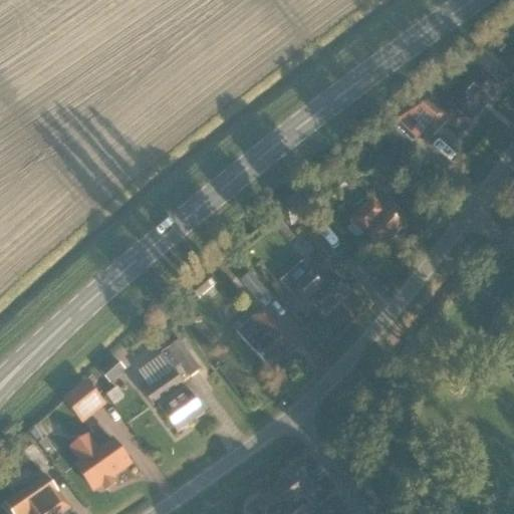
[(443,120),(453,108),(470,123),(499,88),(475,68),(449,100),(444,96),(455,83),(446,76),(435,89),(438,91),(432,97),(431,95),(418,111),(412,105),(397,124),(419,143),(428,132),(433,137),(445,122),(443,120)]
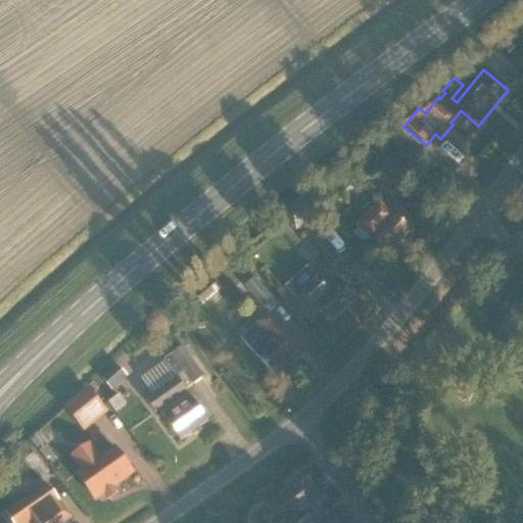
[(390,168),(379,178),(388,188),(399,177),(390,168)]
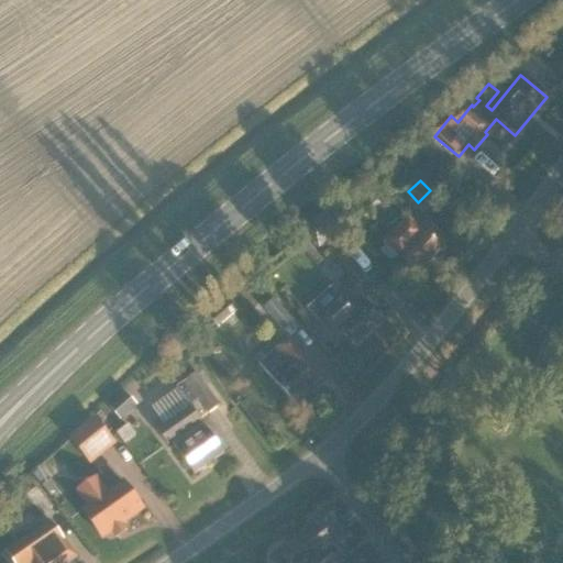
[(343,219),(354,230),(359,225),(349,213),(343,219)]
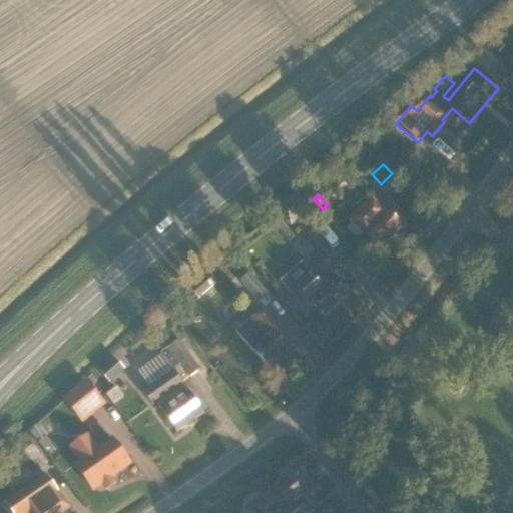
[(353,227),(379,252),(408,222),(387,202),(380,209),(375,204),(353,227)]
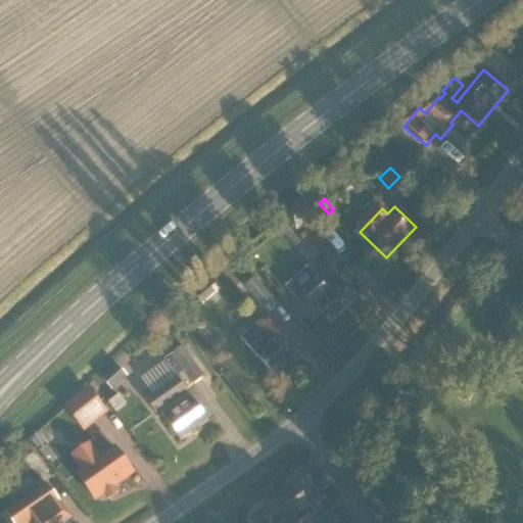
[(295,297),(296,298),(295,299),(308,314),(314,308),(329,324),(357,297),(339,280),(334,284),(323,273),(317,279),(318,277),(295,297)]
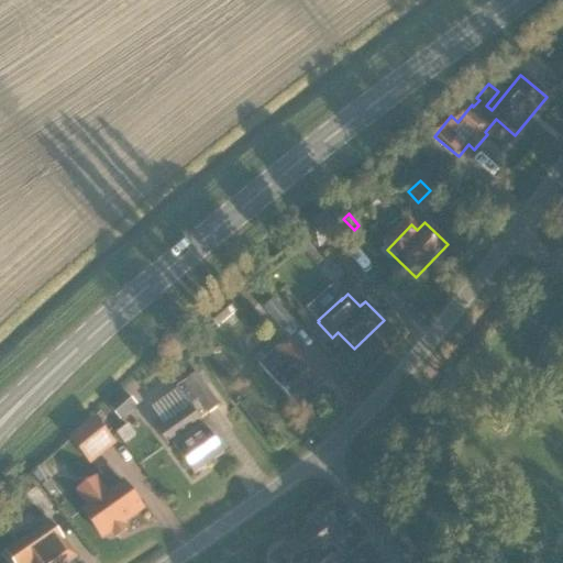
[(275,299),(264,309),(284,332),(285,332),(290,338),(299,330),(294,324),(295,323),(275,299)]
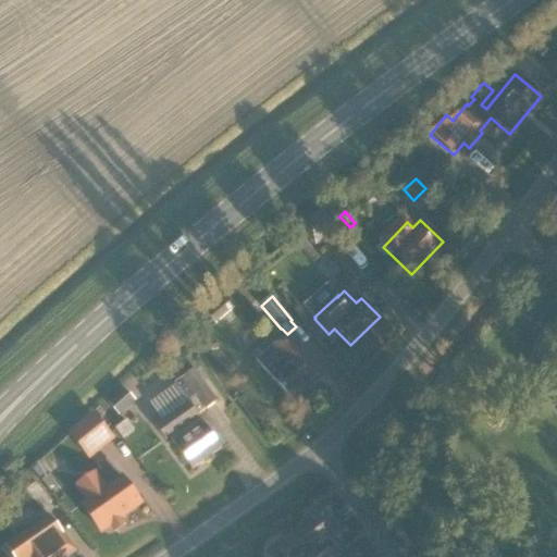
[(236,308),(226,297),(207,314),(215,325),(236,308)]
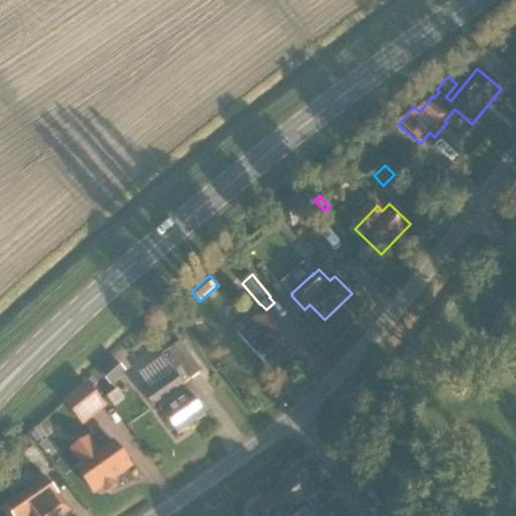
[(263,310),(253,319),(237,335),(269,371),(296,347),(263,310)]
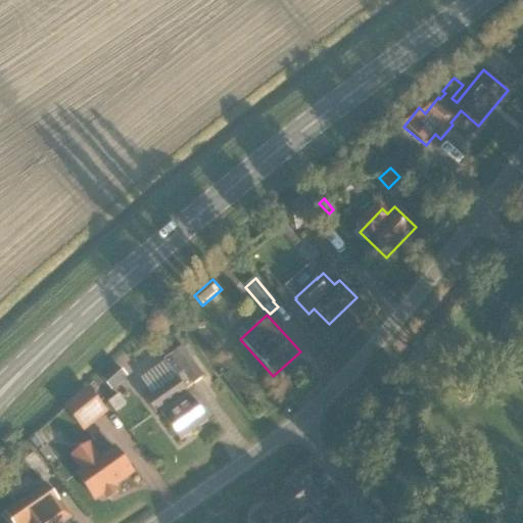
[(159,412),(180,440),(207,421),(185,390),(203,377),(183,347),(163,362),(175,378),(145,399),(155,415),(159,412)]
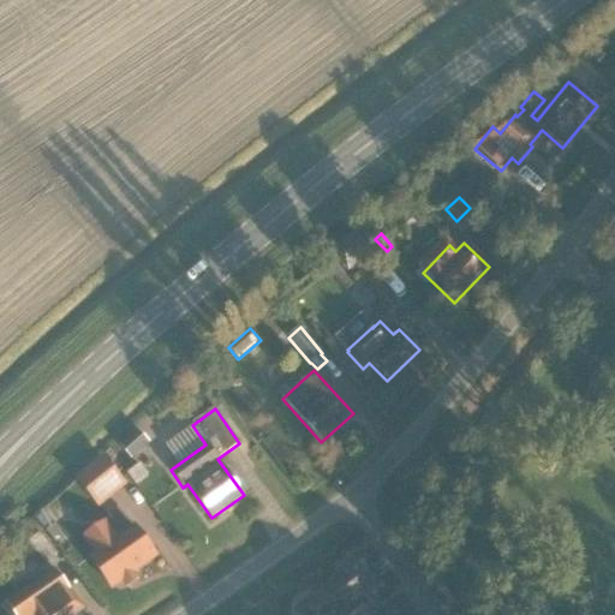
[(119,446),(132,460),(150,445),(137,430),(119,446)]
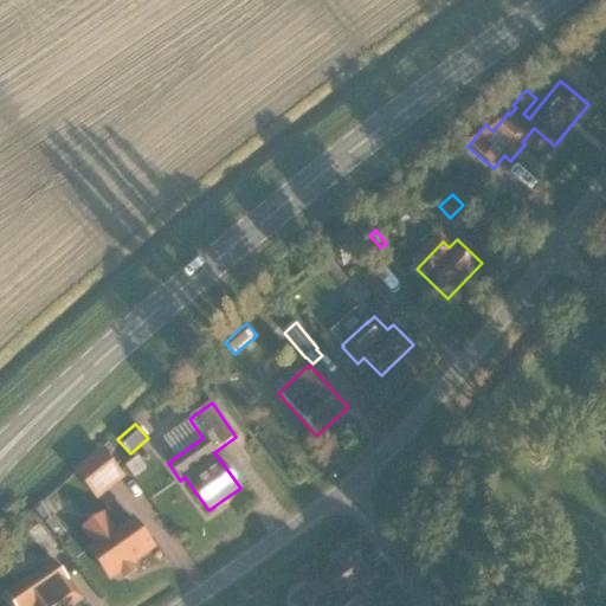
[(126,481),(101,450),(73,472),(98,502),(126,481)]
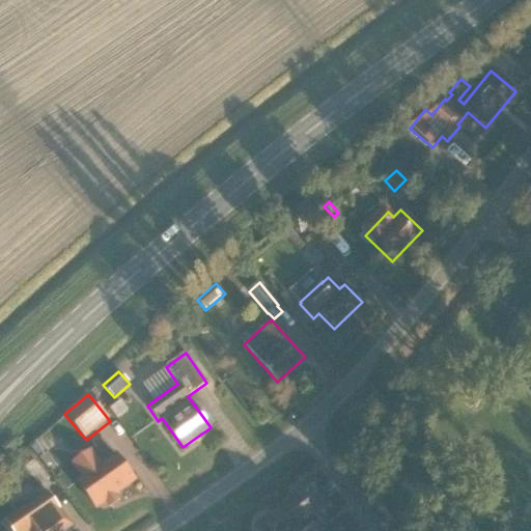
[(90,452),(86,454),(73,465),(83,478),(78,482),(96,508),(134,481),(116,455),(101,466),(90,452)]
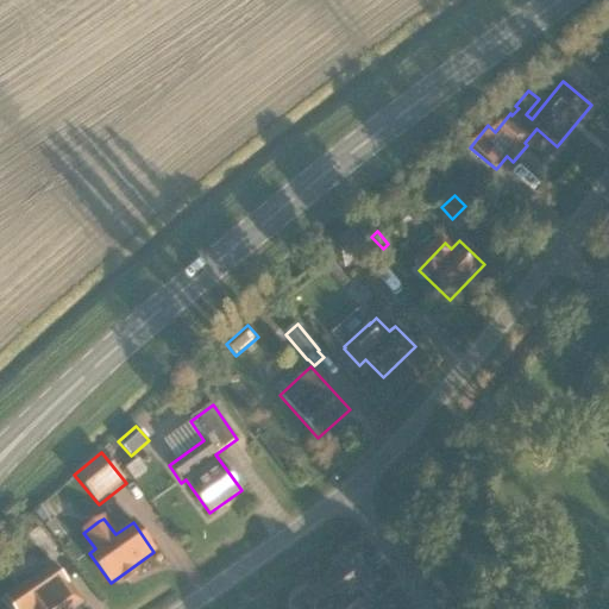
[(56,551),(39,529),(27,538),(44,560),(56,551)]
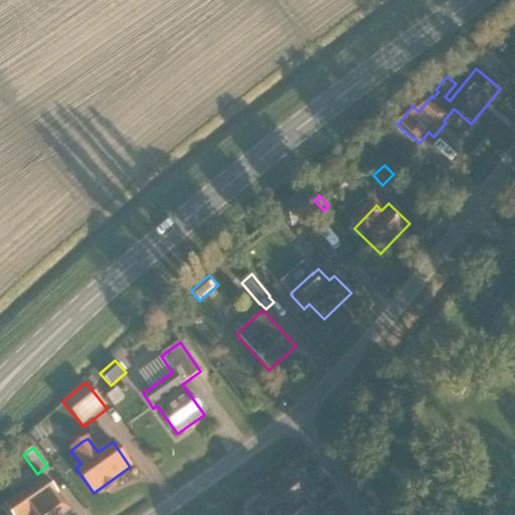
[(336,495),(307,459),(284,478),(288,482),(249,512),(251,514),(294,514),(308,504),(315,513),(336,495)]
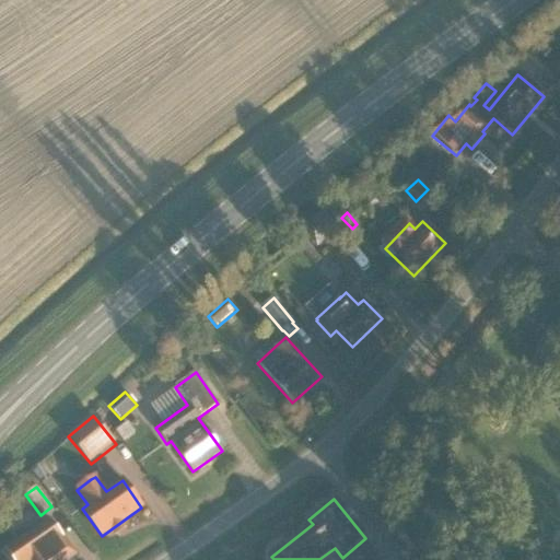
[(16,505),(0,515),(0,516),(7,527),(24,515),(16,505)]
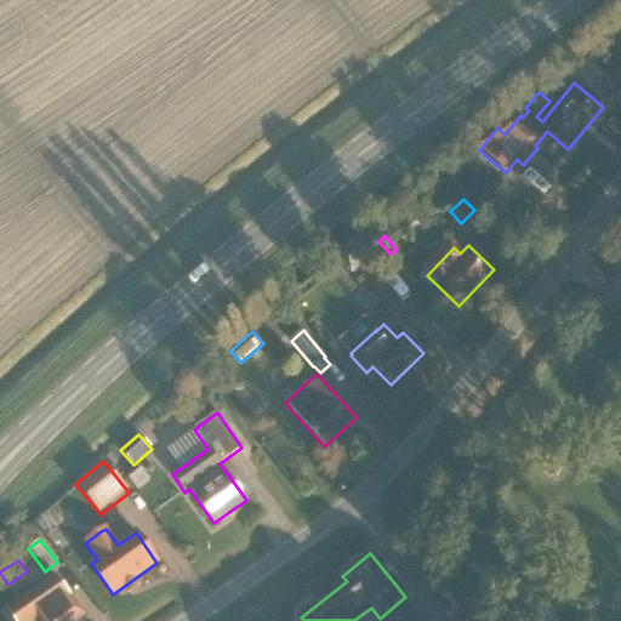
[(33,620),(74,620),(84,614),(52,574),(5,610),(12,620),(32,620),(33,620)]
